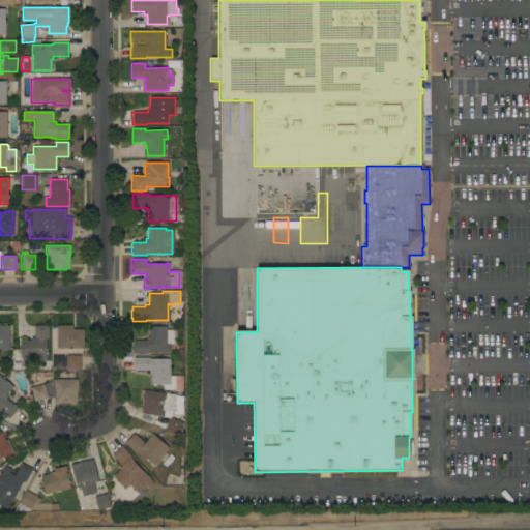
[(0,352),(0,325),(8,325),(9,350),(1,350),(1,352),(0,352)]
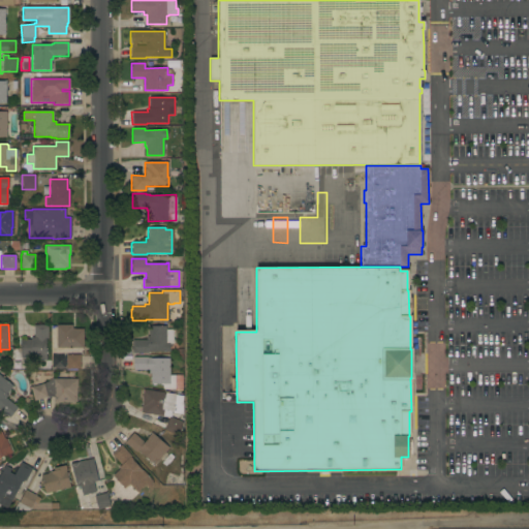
[(48,324),(48,339),(45,339),(45,355),(47,355),(47,361),(37,361),(37,358),(20,358),(20,339),(31,339),(31,337),(33,337),(33,324),(48,324)]
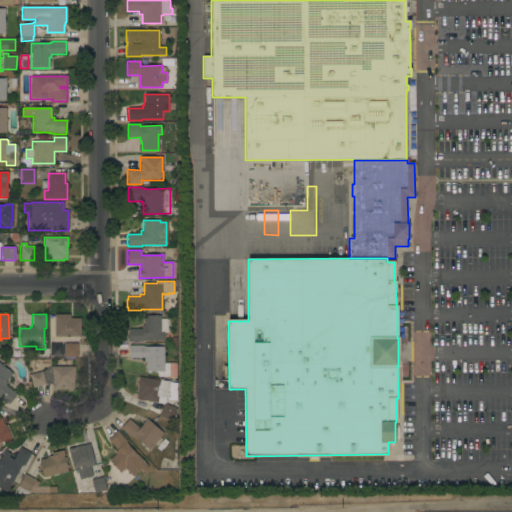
[(54,337),(54,314),(70,314),(70,318),(72,318),(80,318),(80,337),(54,337)]
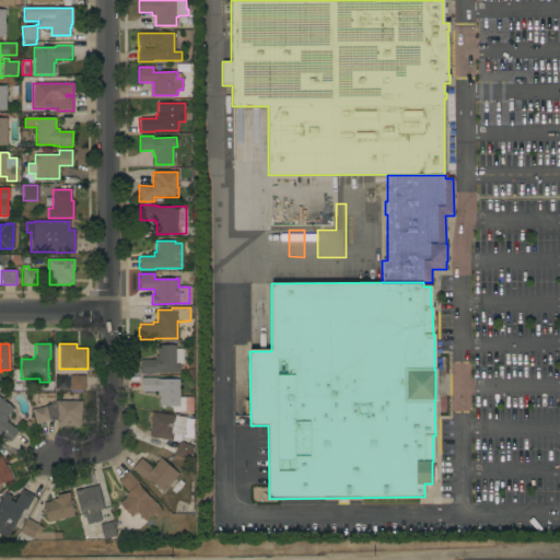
[(175,346),(175,349),(183,349),(183,363),(179,363),(179,373),(174,373),(174,372),(159,372),(159,373),(155,373),(155,374),(139,374),(140,360),(155,360),(155,356),(158,356),(158,345),(175,346)]
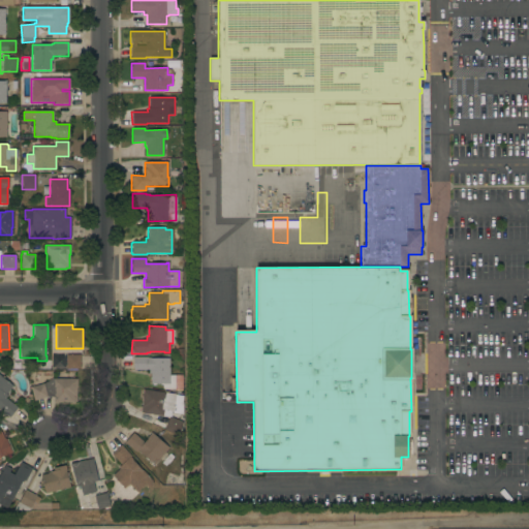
[(51,368),(51,352),(65,352),(65,368),(51,368)]
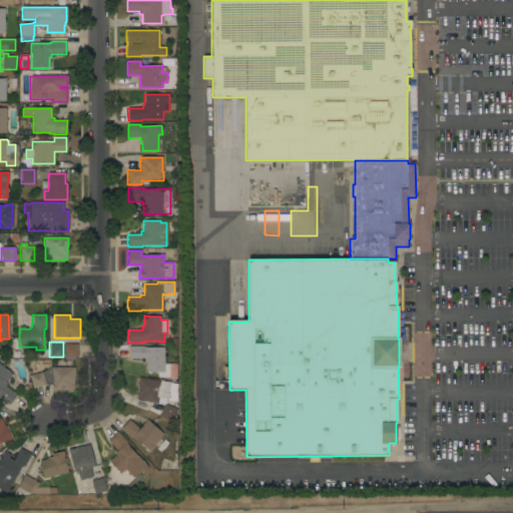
[(78,358),(74,358),(74,359),(64,359),(64,358),(64,344),(77,344),(78,358)]
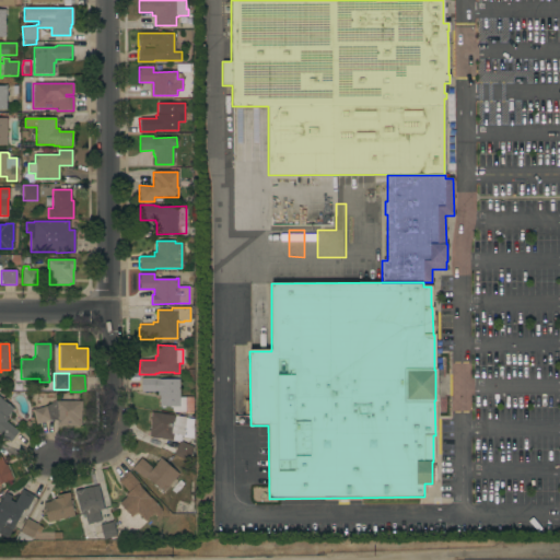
[(179,397),(193,397),(193,413),(185,413),(185,411),(173,411),(173,406),(160,406),(159,395),(158,395),(158,392),(141,392),(141,377),(154,377),(154,378),(159,378),(159,380),(179,380),(179,397)]
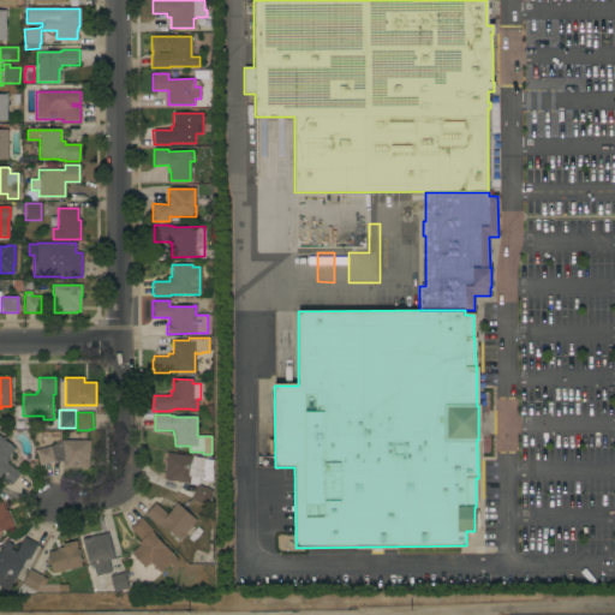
[(0,437),(15,449),(5,461),(21,473),(11,485),(0,477),(0,437)]
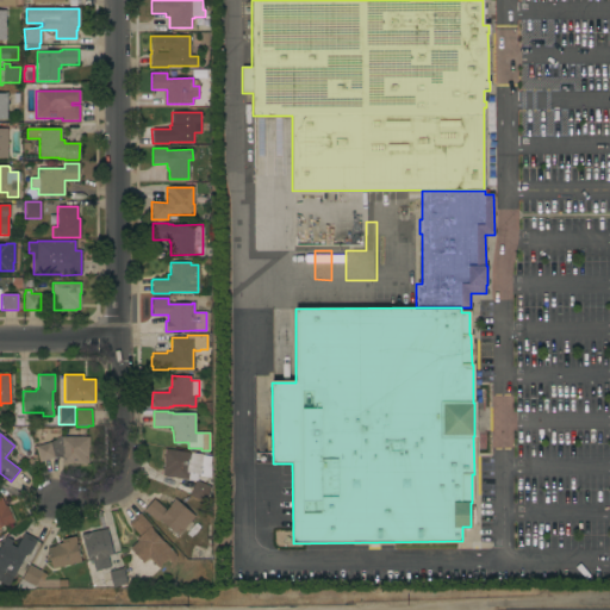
[(89,437),(89,447),(88,447),(88,464),(85,464),(85,465),(62,465),(62,447),(61,447),(61,436),(89,437)]
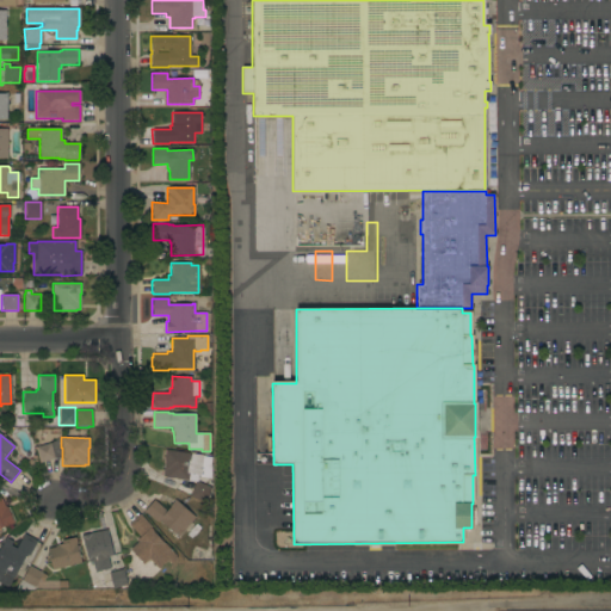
[(50,443),(55,458),(39,463),(35,448),(50,443)]
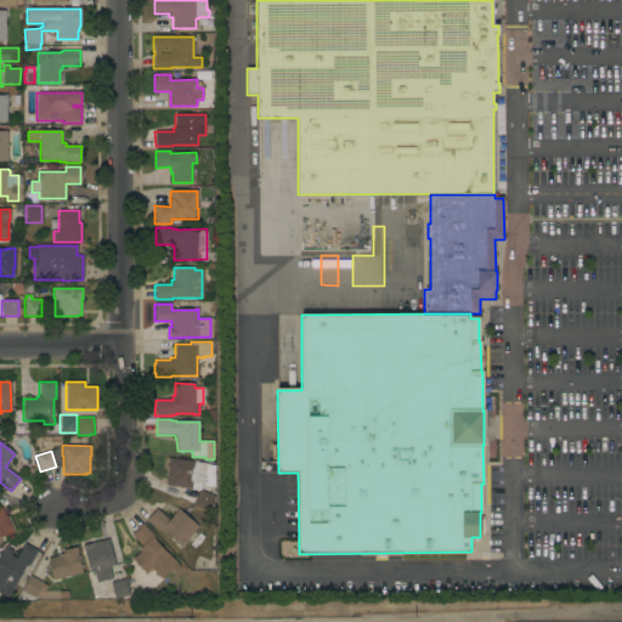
[(215,464),(213,485),(202,484),(202,490),(168,485),(165,485),(168,469),(167,468),(168,458),(215,464)]
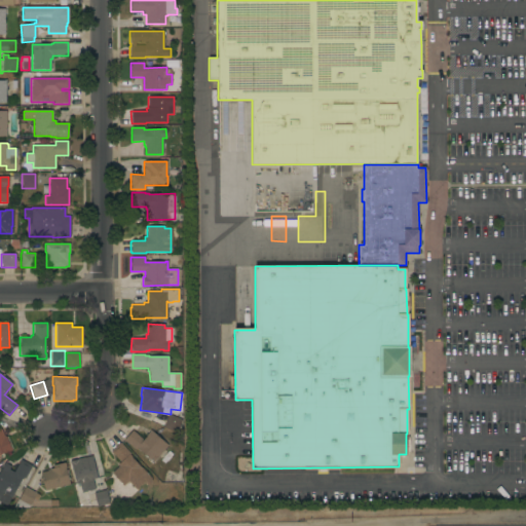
[(168,414),(182,419),(177,433),(163,427),(168,414)]
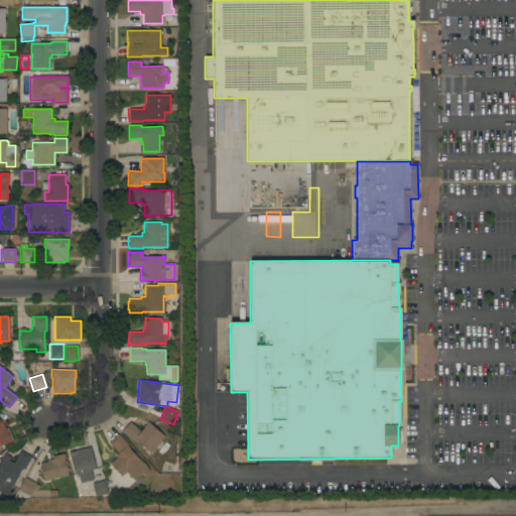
[(11,441),(8,443),(8,442),(0,445),(0,421),(1,421),(4,428),(5,427),(11,441)]
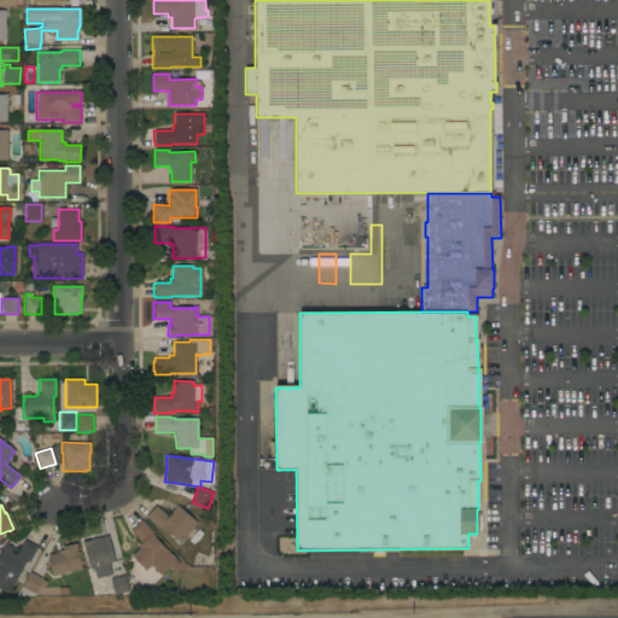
[(180,544),(178,542),(179,541),(162,526),(161,528),(159,526),(158,528),(146,517),(156,506),(169,517),(173,512),(172,512),(176,506),(197,523),(180,544)]
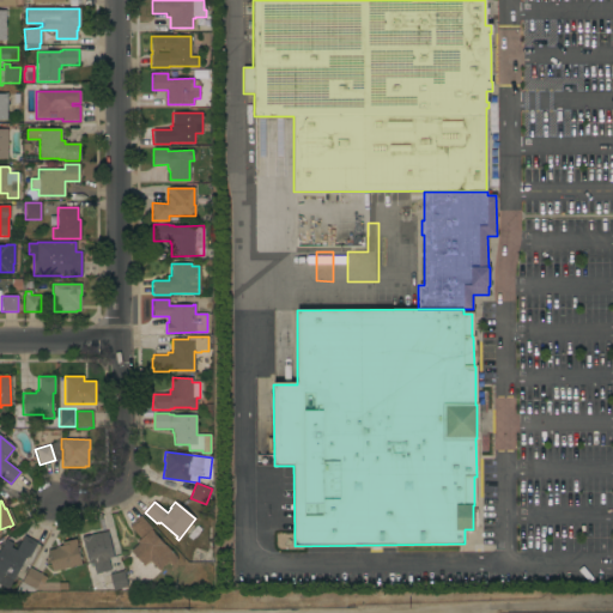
[(177,562),(173,565),(168,564),(167,563),(158,571),(149,560),(144,566),(129,551),(139,544),(137,541),(140,539),(128,526),(140,515),(152,528),(151,529),(176,557),(177,562)]
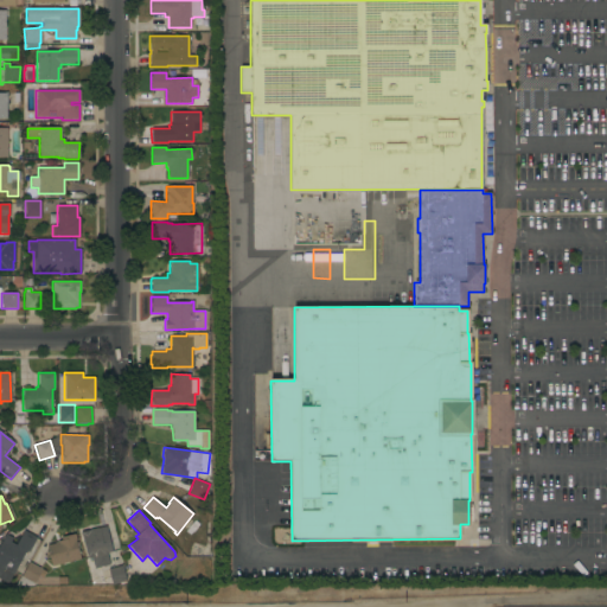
[(113,551),(116,550),(120,563),(110,566),(109,564),(94,569),(91,557),(88,558),(81,532),(97,528),(106,526),(113,551)]
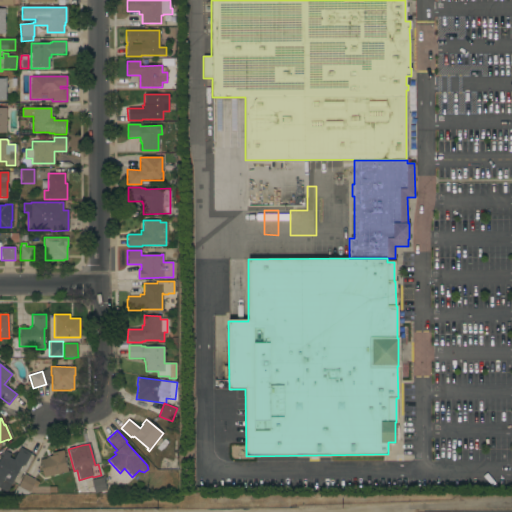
[(24,466),(22,465),(22,466),(21,466),(12,482),(13,483),(11,485),(11,484),(6,492),(0,488),(0,458),(2,455),(2,454),(4,450),(11,454),(9,457),(13,459),(20,447),(31,453),(24,466)]
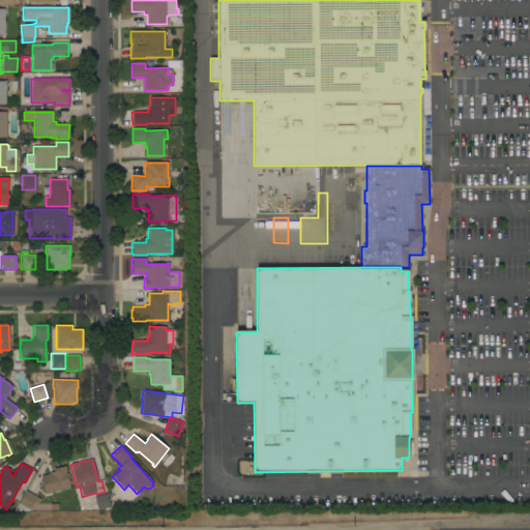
[(46,495),(40,476),(48,474),(48,473),(50,473),(50,472),(54,471),(53,469),(65,466),(66,471),(65,471),(70,488),(46,495)]
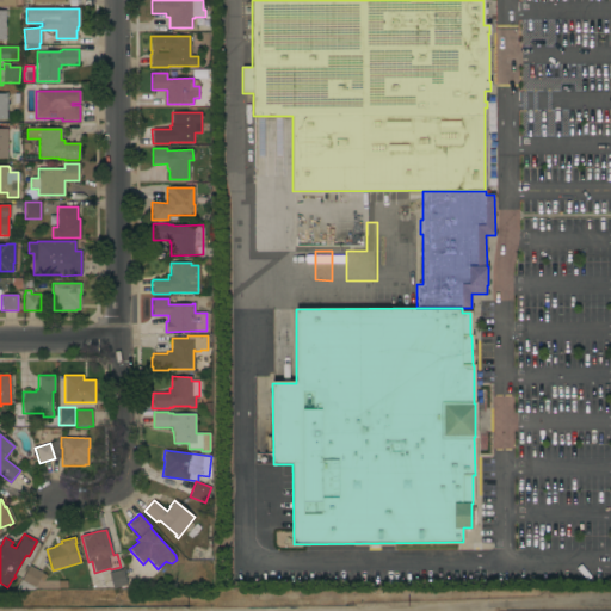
[(17,590),(30,566),(43,573),(34,590),(17,590)]
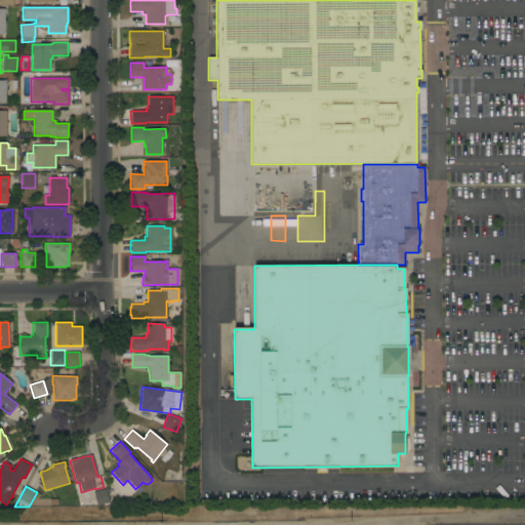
[(96,506),(93,492),(106,489),(109,502),(96,506)]
